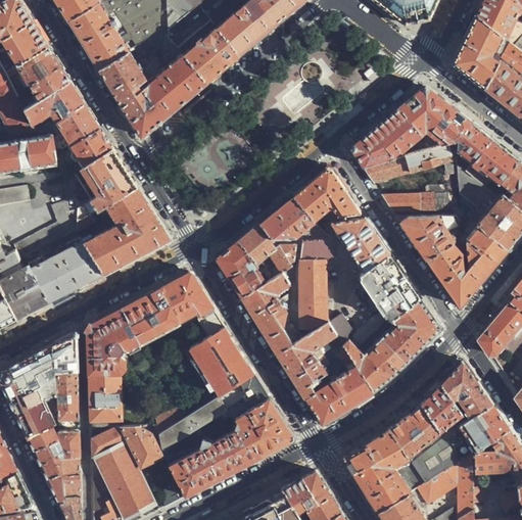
[(9,0),(0,5),(0,65),(5,75),(48,48),(33,25),(17,0),(9,0)]
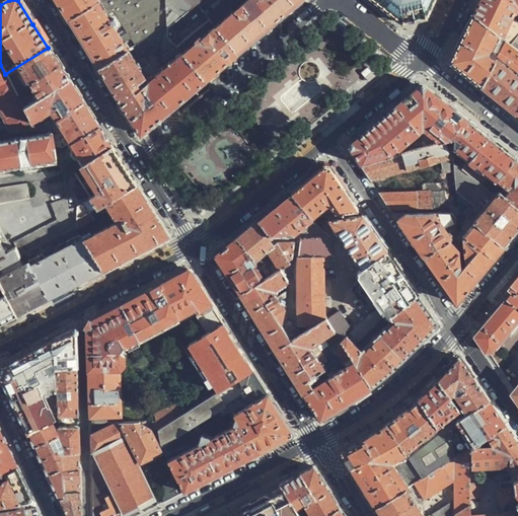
[(53,0),(68,24),(97,6),(106,0),(53,0)]
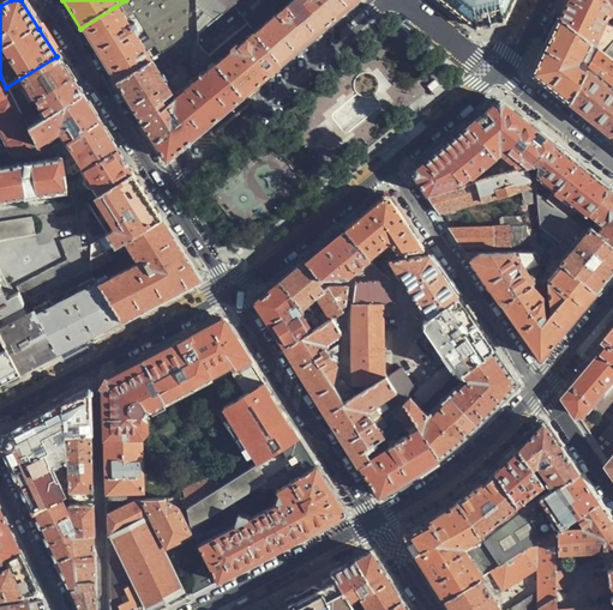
[(126,0),(115,7),(125,22),(132,18),(142,32),(148,43),(152,50),(157,59),(199,34),(194,0),(126,0)]
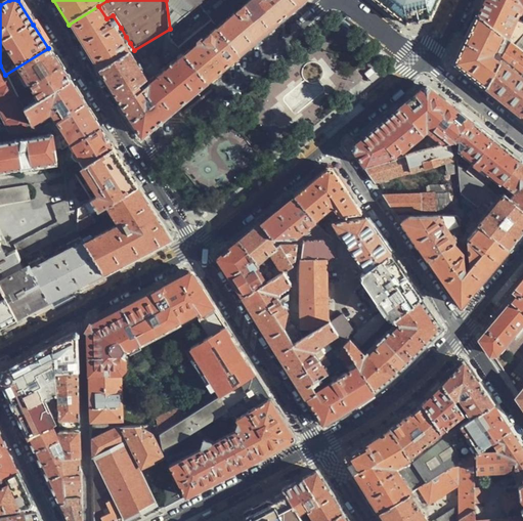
[(197,7),(205,0),(166,0),(170,29),(197,7)]
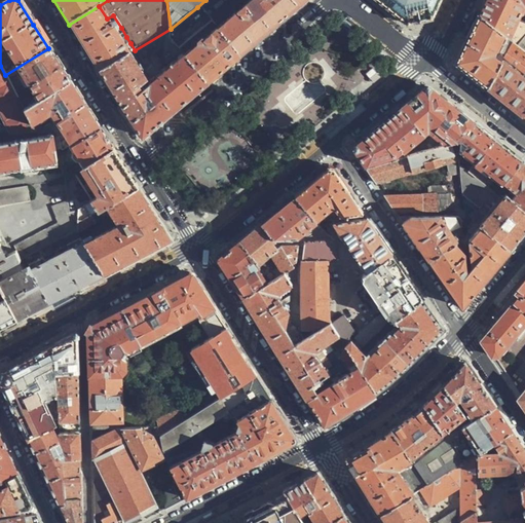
[(218,30),(240,57),(272,30),(307,0),(205,0),(197,7),(211,23),(218,30)]
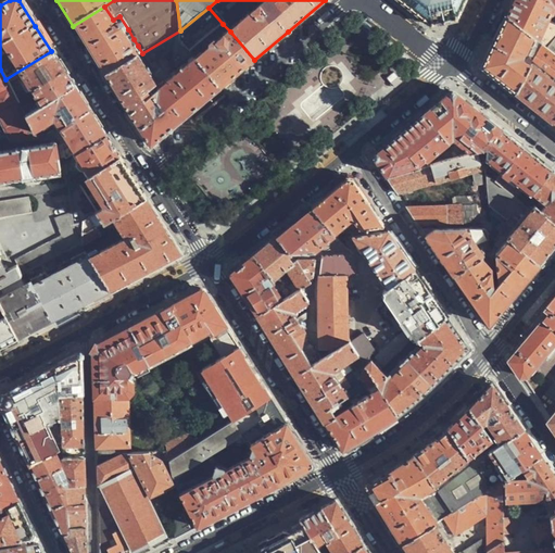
[(395,0),(431,27),(443,24),(456,21),(465,0),(395,0)]
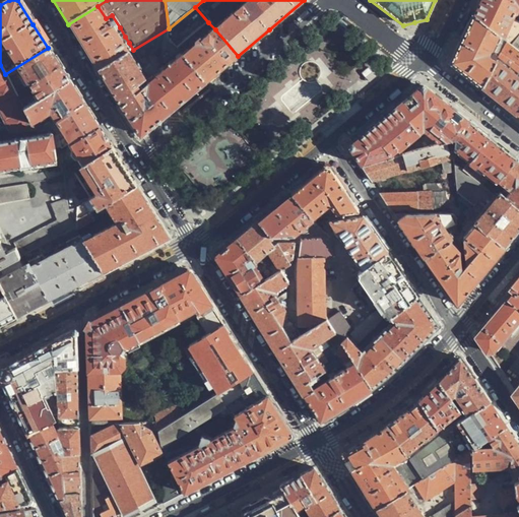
[(518,0),(479,0),(472,16),(504,42),(511,48),(518,37),(518,23),(509,19),(511,15),(513,15),(515,9),(515,5),(518,7),(518,9),(518,13),(518,0)]
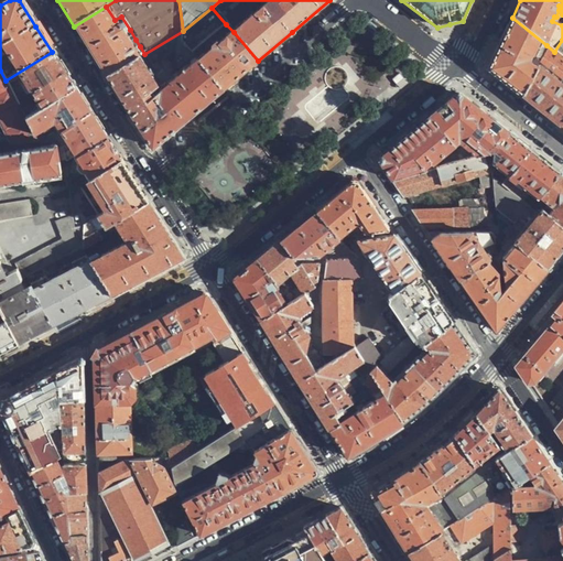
[(106,7),(74,27),(79,34),(106,77),(137,57),(132,51),(140,46),(136,40),(129,44),(123,34),(130,30),(121,17),(115,20),(106,7)]
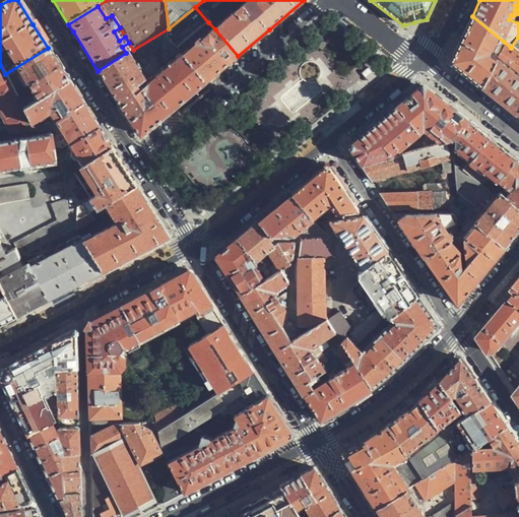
[(208,22),(195,7),(169,28),(166,38),(176,51),(208,22)]
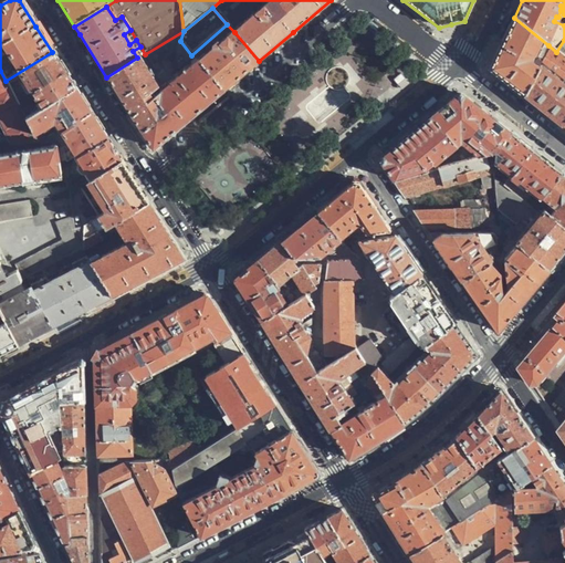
[(548,45),(514,18),(501,47),(490,70),(524,97),(541,62),(540,62),(540,63),(539,63),(537,62),(537,61),(535,60),(540,50),(545,52),(548,45)]
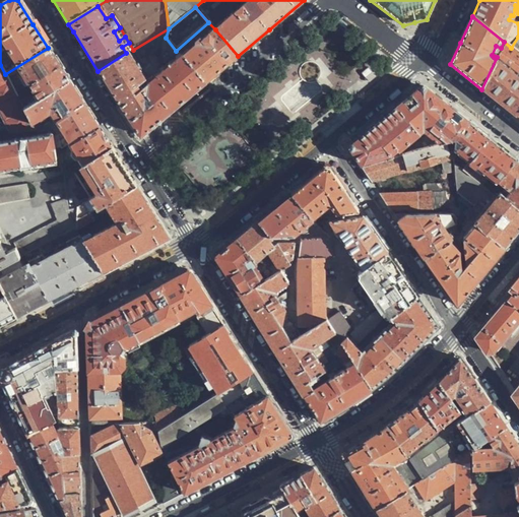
[(166,38),(169,28),(133,50),(130,51),(129,56),(133,54),(139,63),(163,50),(159,62),(163,65),(165,64),(178,53),(176,51),(166,38)]
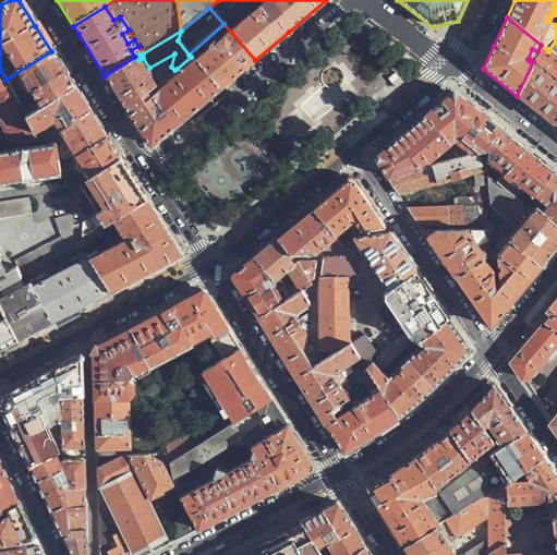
[(195,62),(219,91),(237,75),(255,60),(231,32),(195,62)]
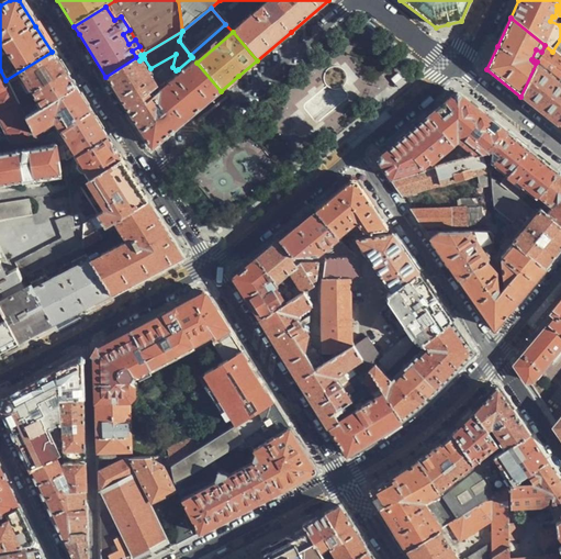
[(537,62),(520,97),(551,120),(558,126),(560,122),(560,58),(552,52),(545,45),(541,52),(537,62)]
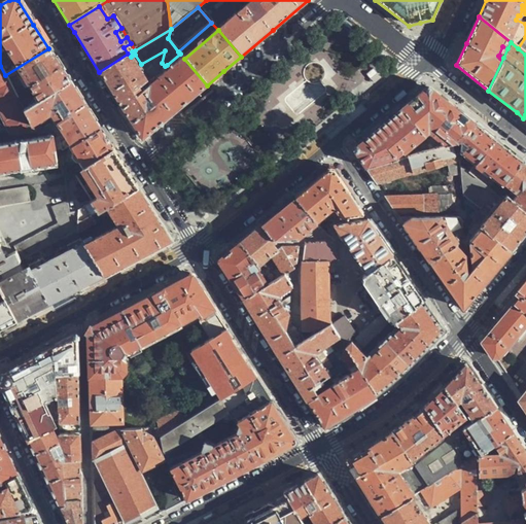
[(48,48),(5,75),(16,96),(29,88),(39,102),(70,83),(67,77),(48,48)]
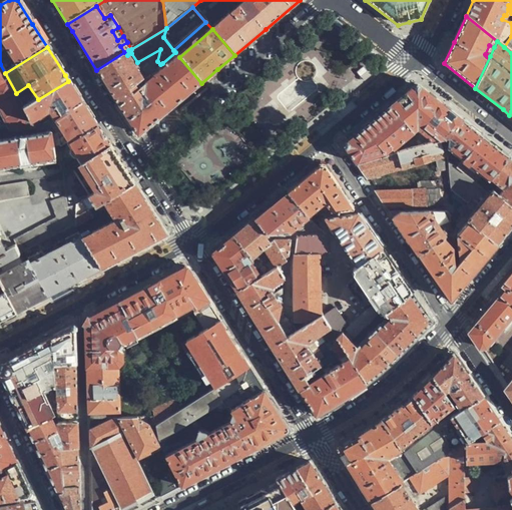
[(124,52),(96,70),(116,103),(127,121),(147,105),(145,101),(148,99),(140,88),(132,94),(129,90),(142,79),(127,55),(128,50),(124,52)]
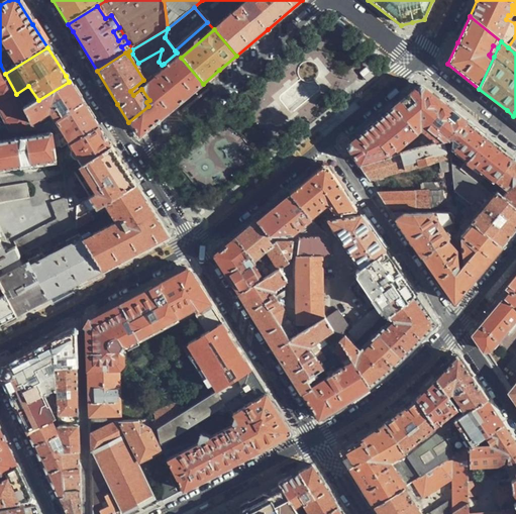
[(148,106),(128,122),(138,137),(164,116),(203,84),(181,58),(177,53),(164,64),(167,68),(141,89),(149,100),(152,103),(148,106)]
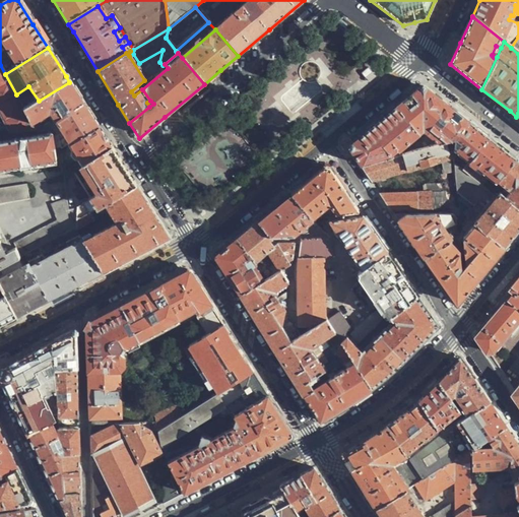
[(83,105),(69,82),(39,101),(36,103),(23,110),(28,119),(35,132),(46,130),(54,129),(57,146),(57,148),(65,145),(98,128),(83,105)]
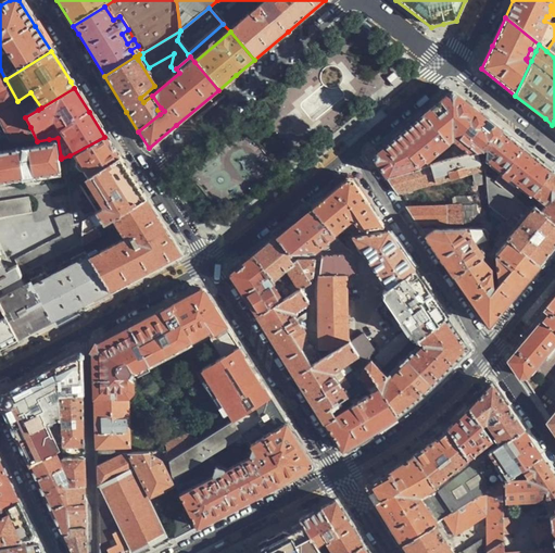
[(437,104),(424,116),(464,146),(477,155),(487,153),(501,132),(465,103),(455,96),(448,96),(437,104)]
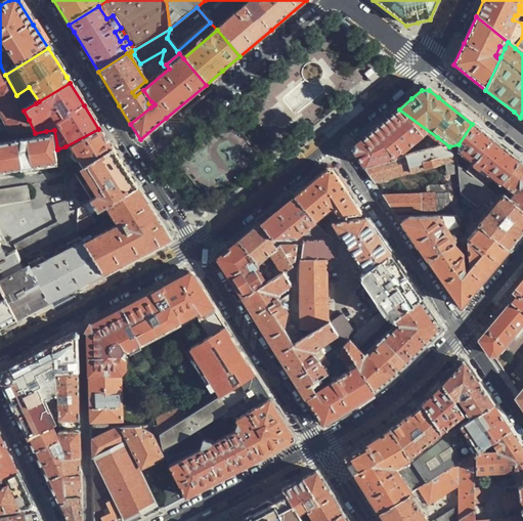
[(32,96),(19,102),(24,111),(36,103),(32,96)]
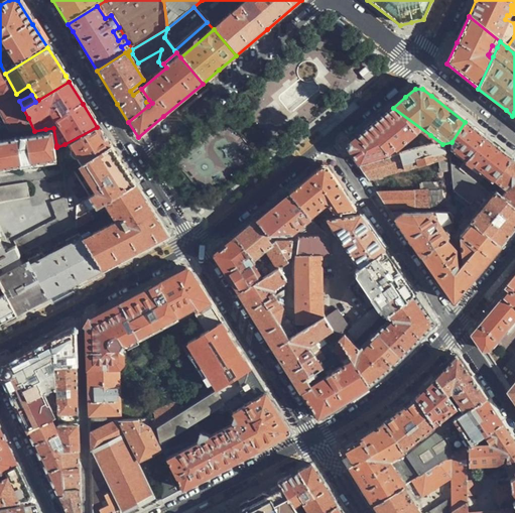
[(348,151),(358,166),(402,155),(430,135),(393,108),(380,118),(350,143),(348,151)]
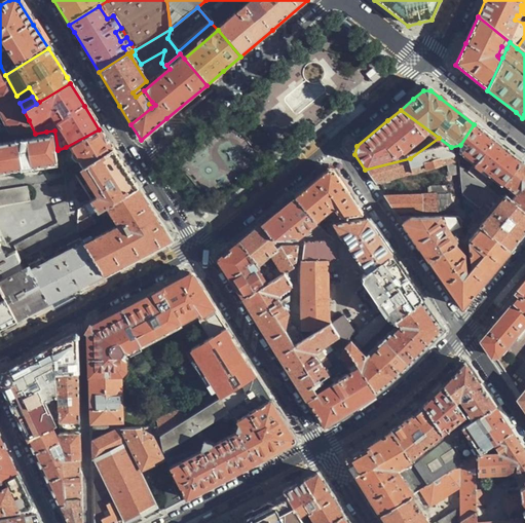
[(522,163),(474,124),(460,145),(460,155),(475,166),(469,175),(485,188),(492,180),(501,188),(503,186),(522,163)]
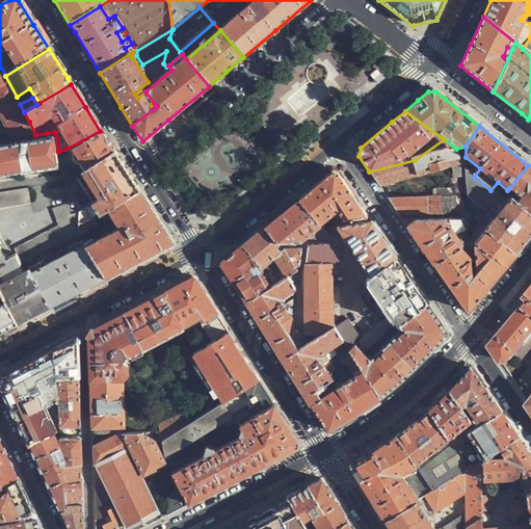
[(107,141),(100,131),(67,149),(71,155),(69,156),(69,159),(71,161),(75,163),(72,165),(73,166),(77,164),(81,170),(113,153),(107,141)]
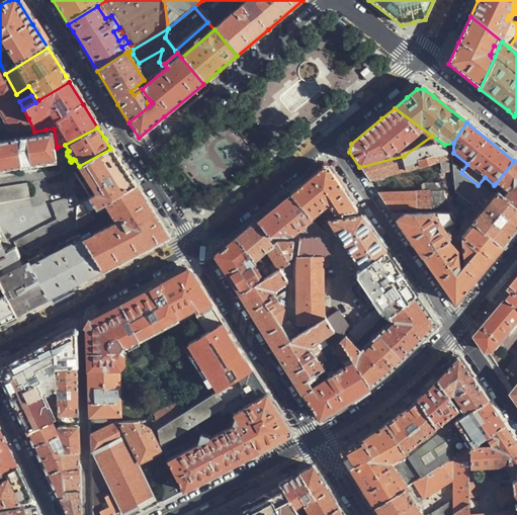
[(51,147),(57,146),(54,129),(46,130),(34,132),(31,132),(32,134),(46,132),(46,135),(0,142),(0,170),(53,162),(51,147)]
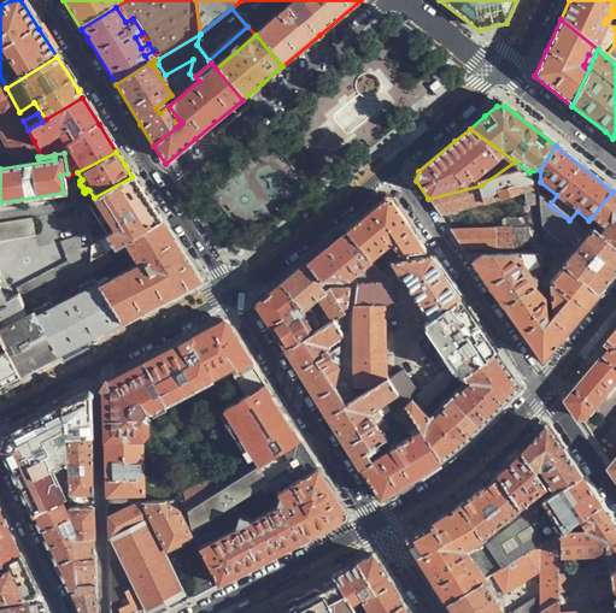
[(451,233),(463,249),(541,251),(541,231),(541,198),(540,182),(540,170),(529,172),(481,186),(428,199),(441,218),(522,196),(526,210),(521,211),(523,222),(504,225),(506,234),(451,233)]
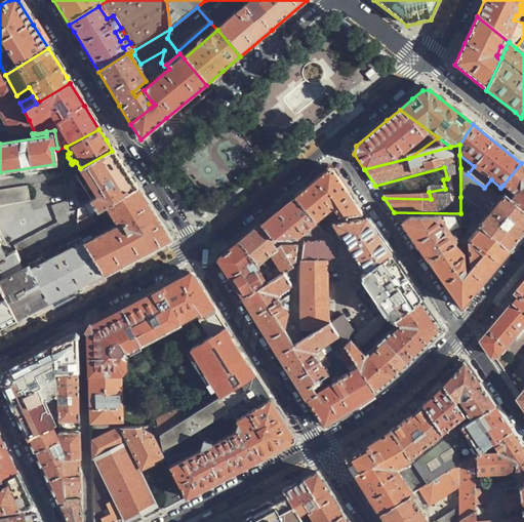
[(56,151),(59,171),(72,164),(71,163),(74,161),(70,159),(68,157),(68,154),(70,153),(66,147),(57,150),(56,151)]
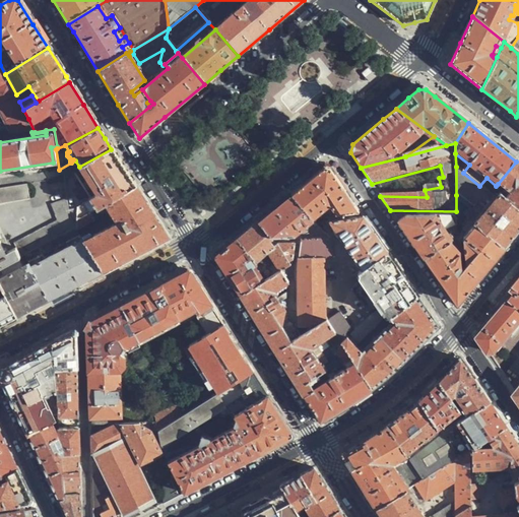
[(122,167),(111,149),(79,167),(78,168),(94,192),(94,194),(93,196),(89,198),(98,209),(135,187),(122,167)]
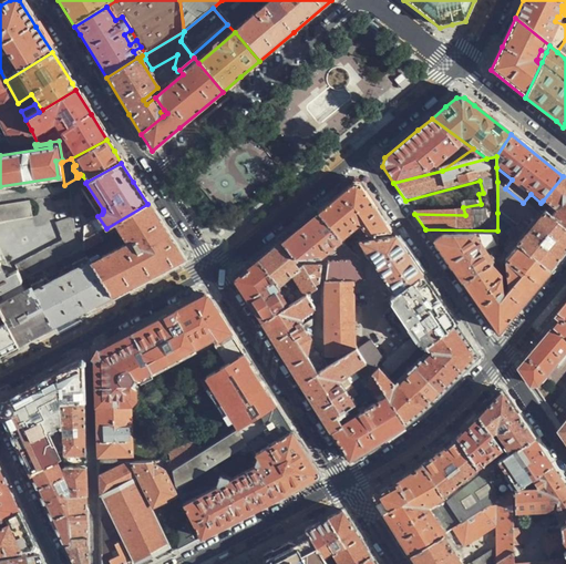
[(78,177),(64,185),(67,195),(85,183),(86,182),(82,175),(78,177)]
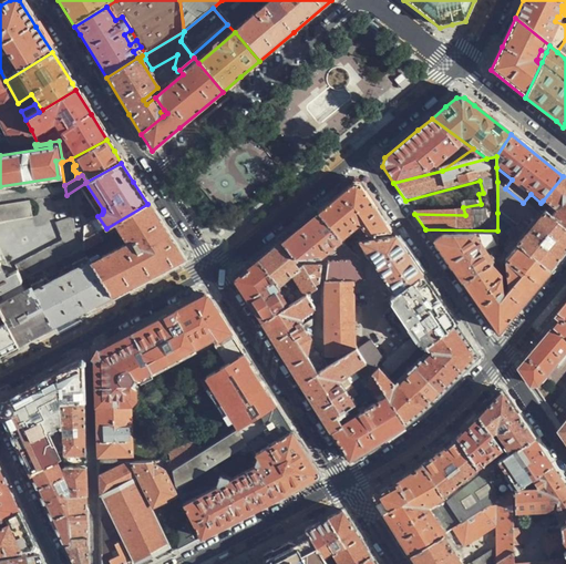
[(565,178),(563,176),(543,201),(554,209),(559,204),(561,206),(552,217),(565,229),(565,178)]
